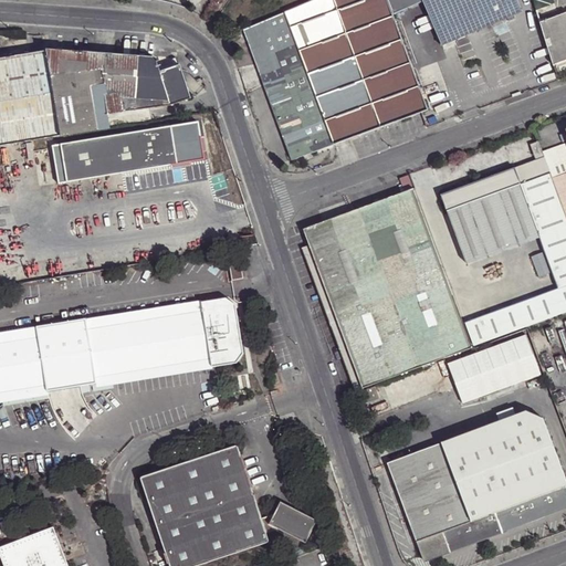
[(386,0),(314,0),(243,30),(292,159),(428,111),(392,14),(386,0)]
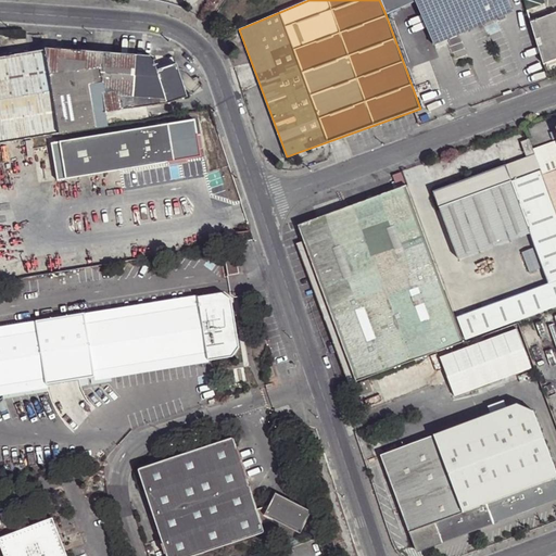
[(379,0),(386,14),(415,2),(433,46),(513,12),(507,0),(379,0)]
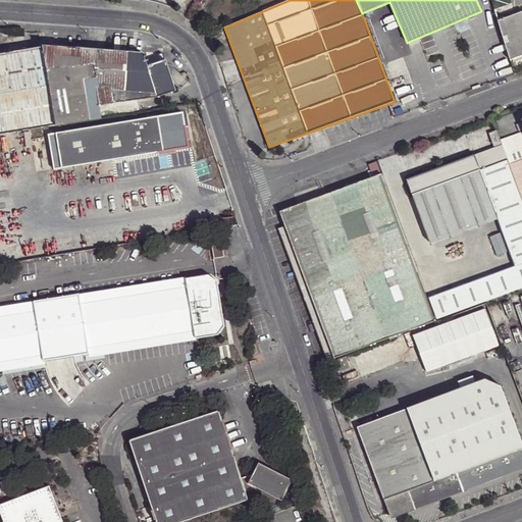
[(490,0),(493,10),(511,4),(509,0),(490,0)]
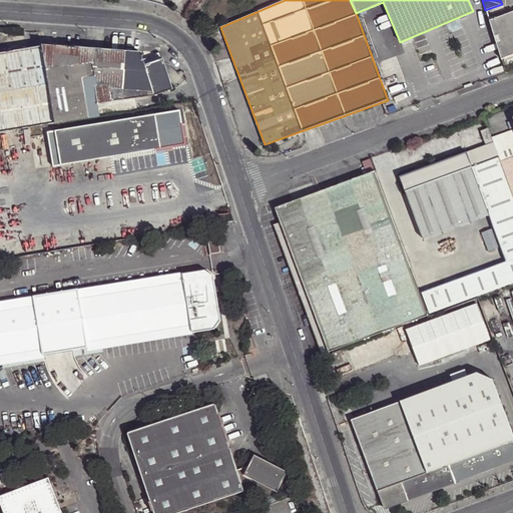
[(485,10),(487,17),(504,11),(502,4),(485,10)]
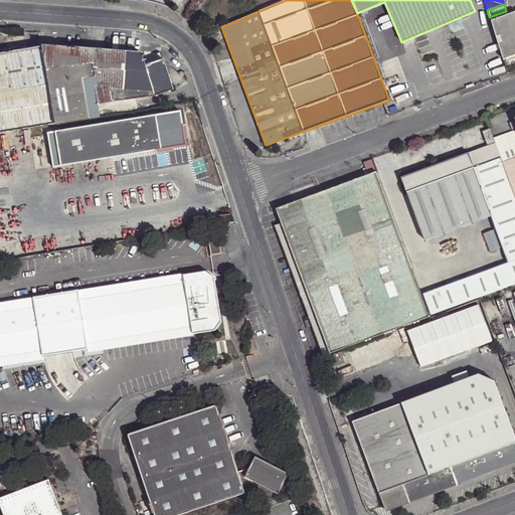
[(514,12),(490,21),(502,59),(506,58),(514,54),(514,12)]
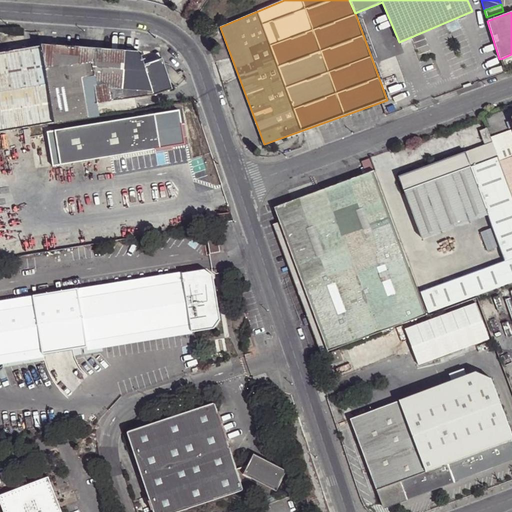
[(41,45),(54,122),(87,117),(84,99),(94,98),(95,103),(152,94),(172,88),(163,58),(144,64),(139,51),(40,43),(41,45)]
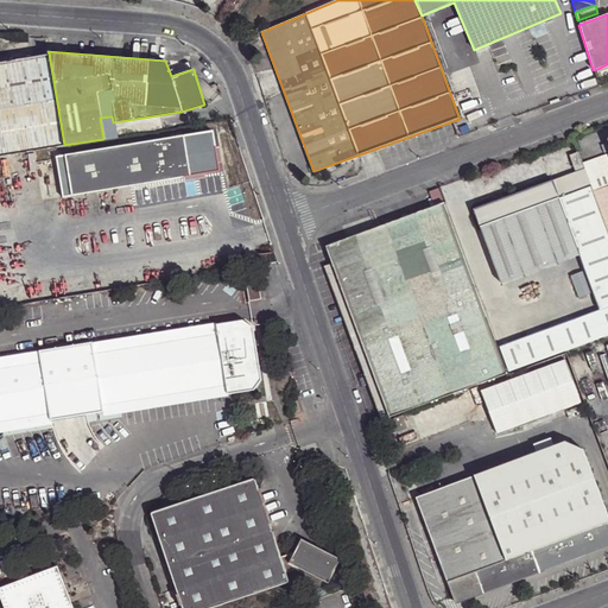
[(0,154),(64,145),(49,54),(0,61),(0,154)]
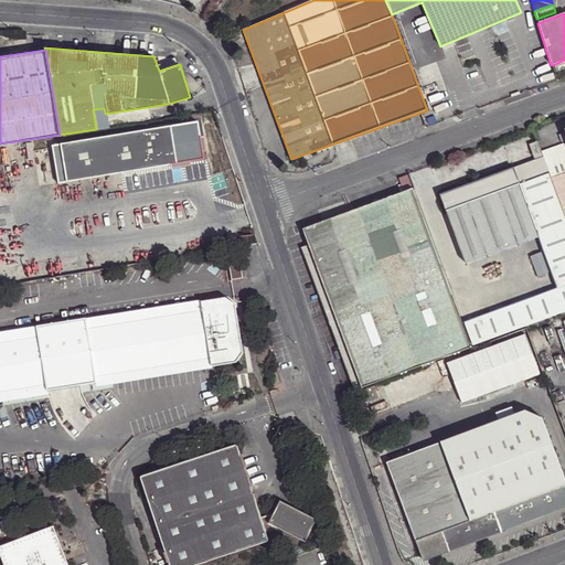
[(564,60),(555,64),(558,75),(564,72),(564,60)]
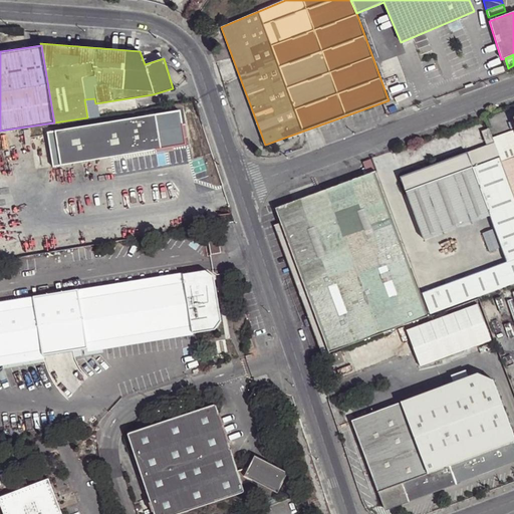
[(84,99),(87,117),(96,115),(95,103),(94,98),(84,99)]
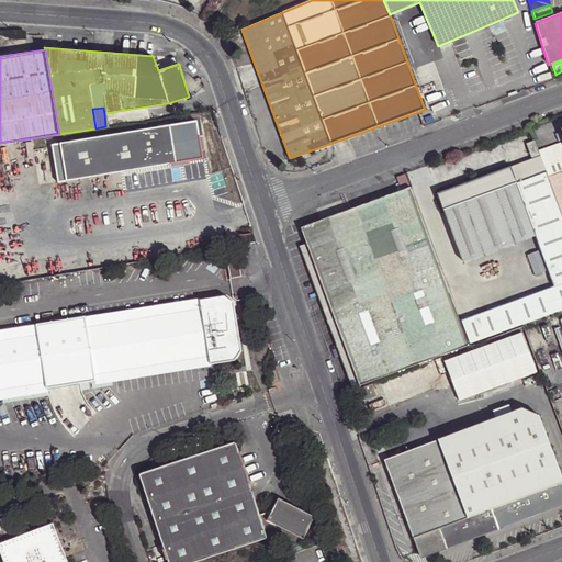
[(169,125),(60,143),(66,180),(175,163),(169,125)]
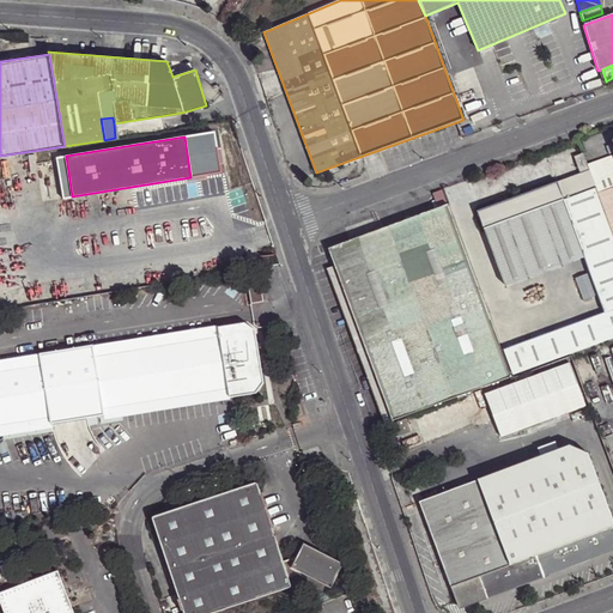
[(594,182),(584,153),(575,157),(581,175),(479,212),(507,286),(586,258),(607,311),(507,349),(516,374),(612,337),(612,232),(599,194),(594,182)]
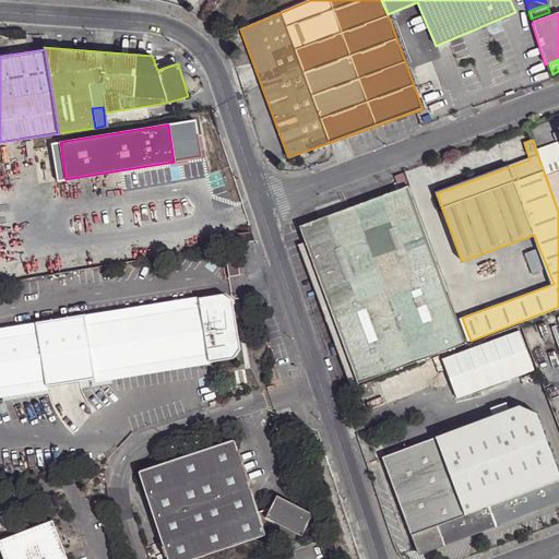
[(558,159),(542,166),(546,177),(558,171),(558,159)]
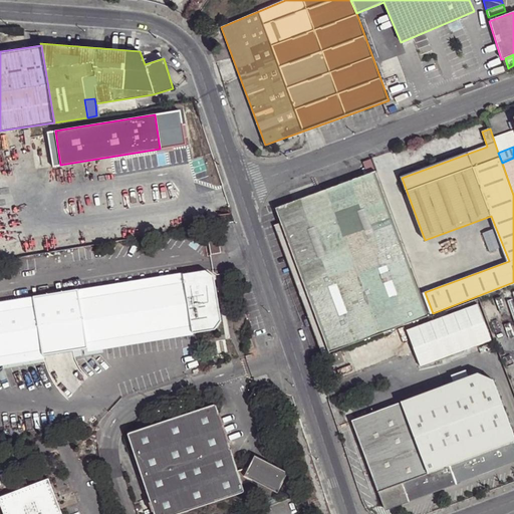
[(431,316),(372,160),(364,162),(369,175),(277,209),(282,223),(330,354),(387,333),(399,329),(431,316)]
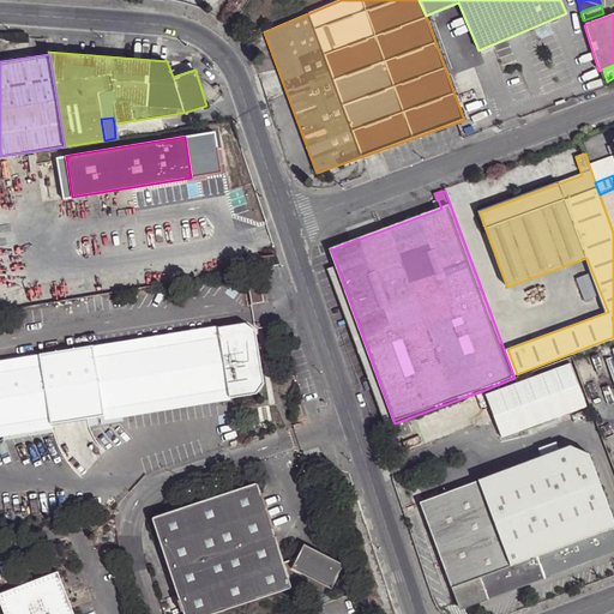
[(330,269),(389,426),(395,423),(337,266),(330,269)]
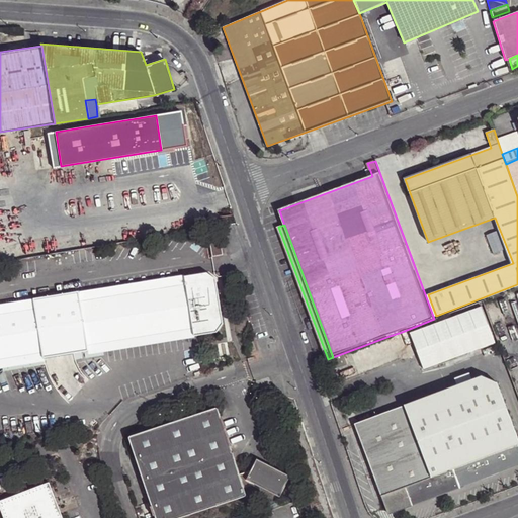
[(220,239),(209,240),(212,255),(223,253),(220,239)]
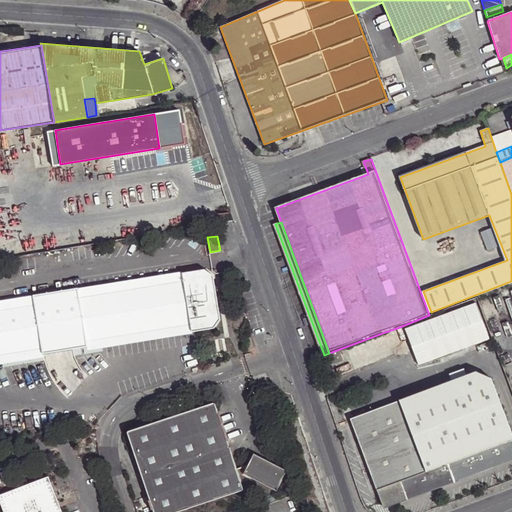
[(0,309),(0,355),(188,323),(189,330),(211,327),(218,318),(210,274),(202,269),(180,272),(181,280),(0,309)]
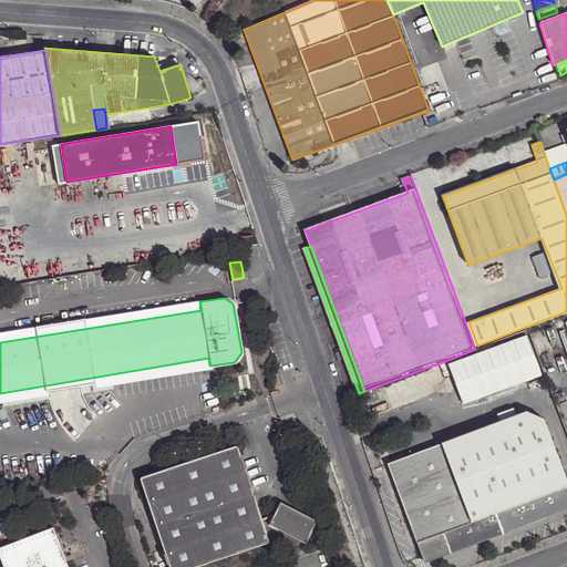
[(0,331),(0,342),(200,310),(199,301),(199,299),(0,331)]
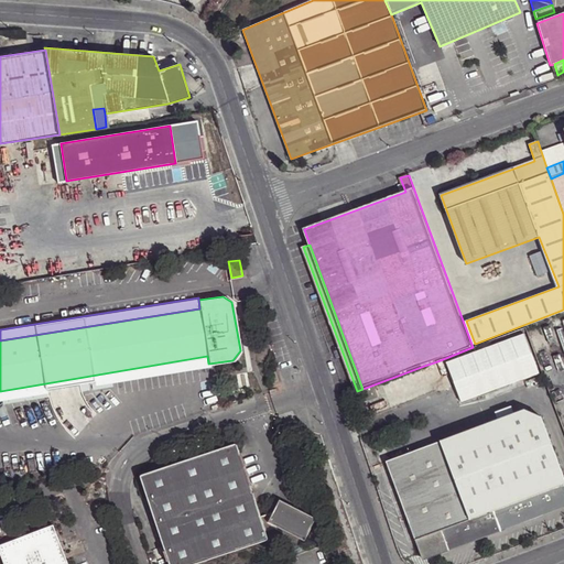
[(524,332),(447,360),(463,401),(540,372),(524,332)]
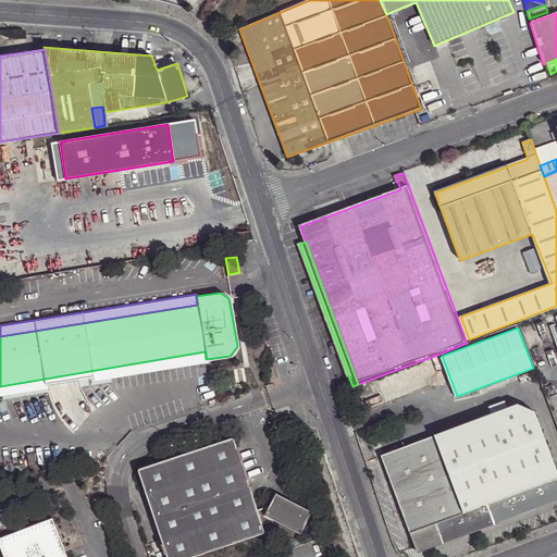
[(205,351),(0,386),(0,397),(207,361),(206,359),(205,351)]
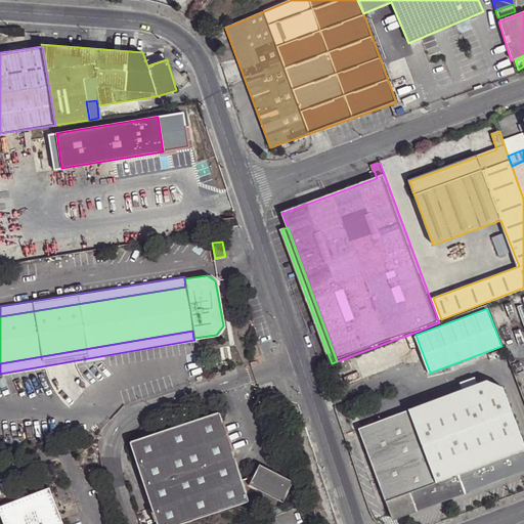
[(340,375),(353,369),(349,359),(336,364),(340,375)]
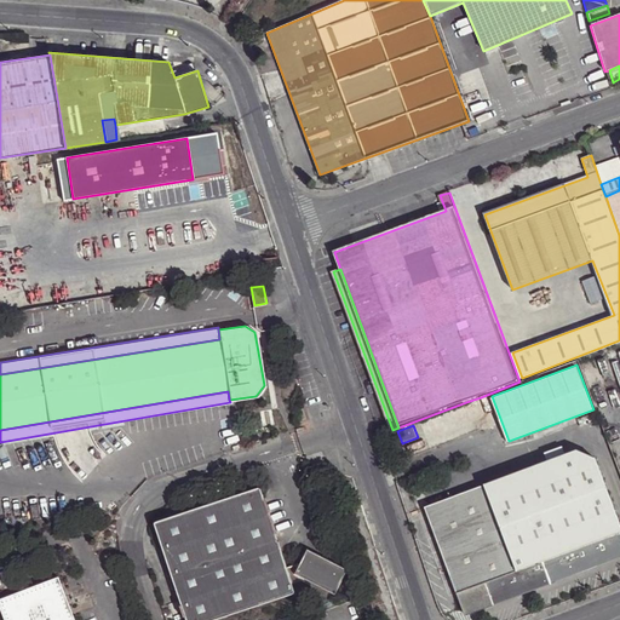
[(577,451),(495,481),(534,587),(619,555),(619,524),(596,459),(577,451)]
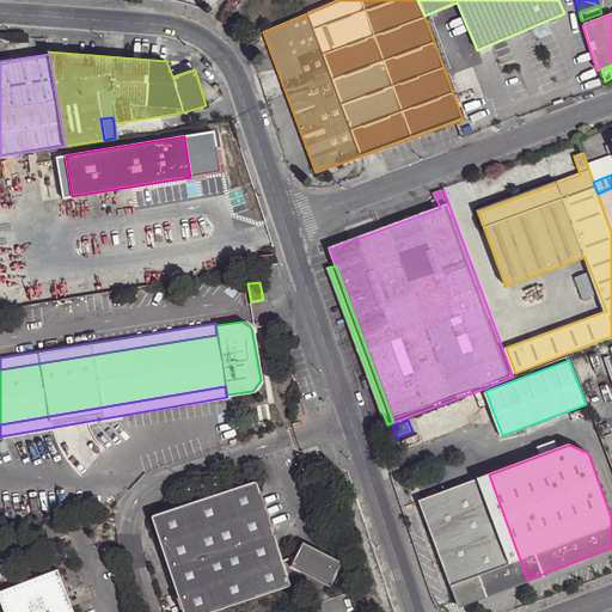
[(319,469),(317,461),(307,465),(310,472),(319,469)]
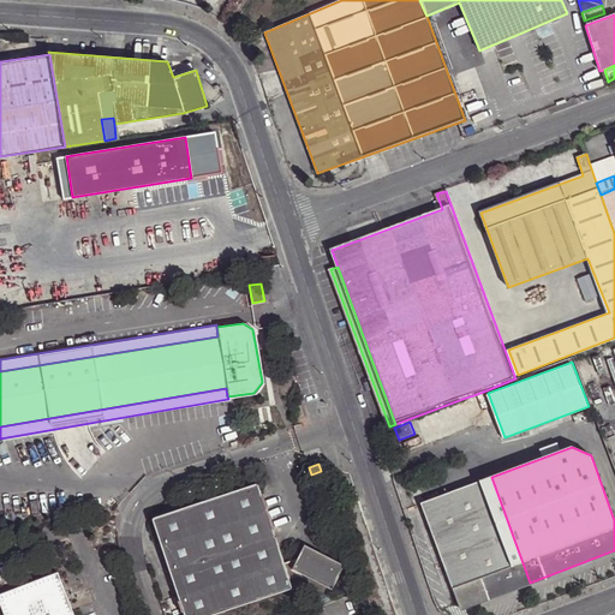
[(530,583),(491,477),(422,503),(460,608),(530,583)]
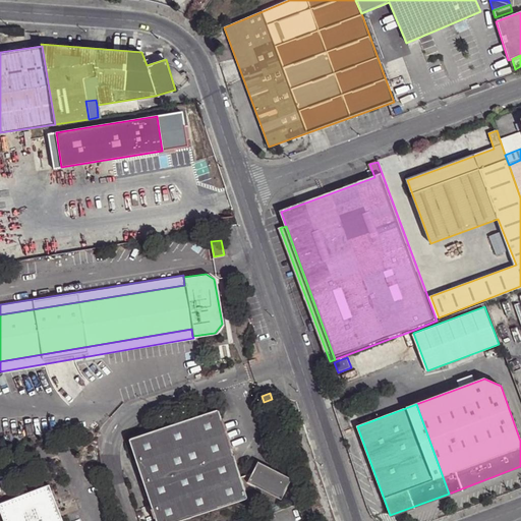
[(129,440),(158,520),(176,520),(248,498),(245,488),(254,485),(282,500),(293,478),(259,461),(253,472),(241,475),(219,409),(129,440)]
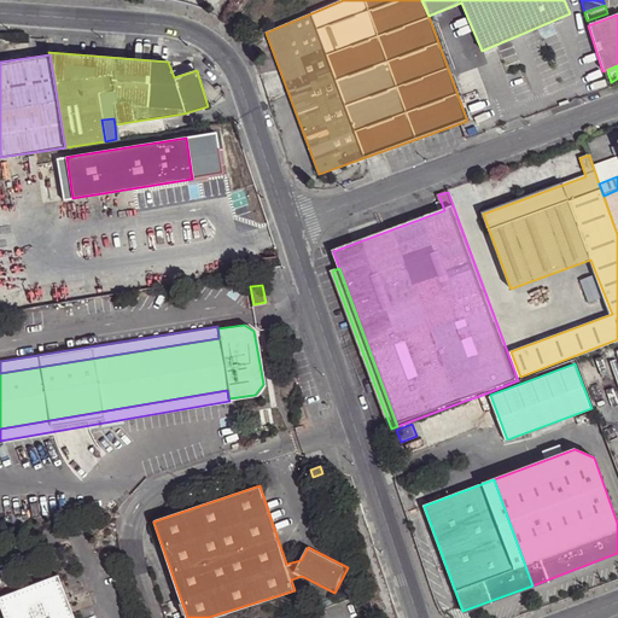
[(617,553),(532,586),(534,589),(617,557),(617,553)]
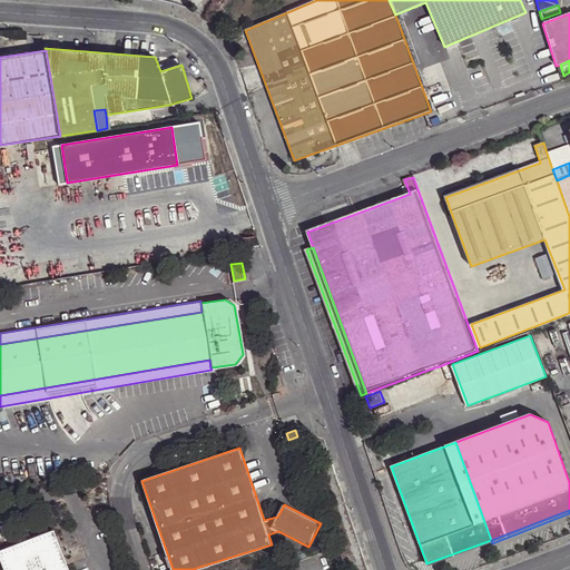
[(69,569),(55,528),(0,548),(0,553),(6,569),(69,569)]
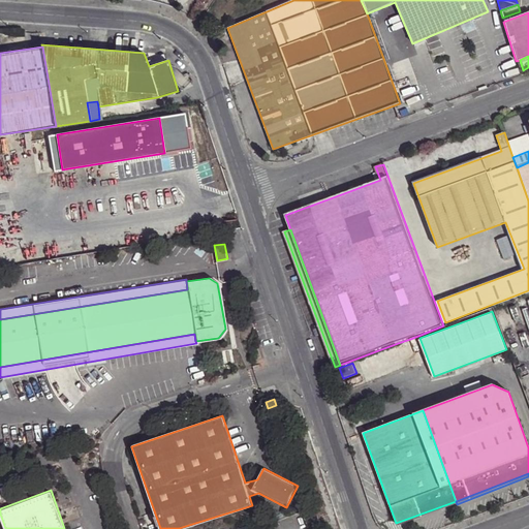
[(456,501),(396,523),(397,526),(457,504),(456,501)]
